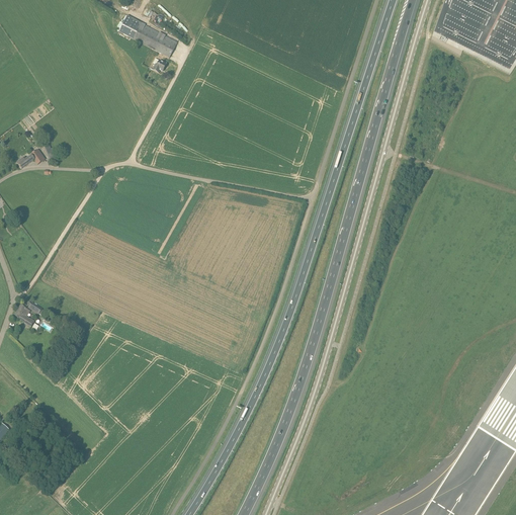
[(171,56),(180,39),(144,21),(144,20),(130,13),(120,29),(171,56)]
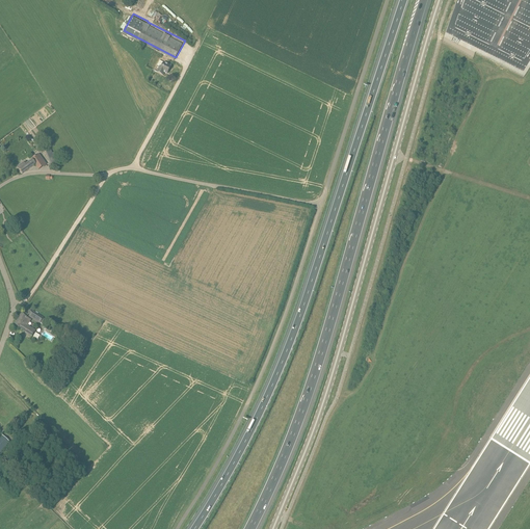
[(174,63),(166,59),(165,59),(163,64),(161,63),(158,69),(165,73),(166,70),(168,71),(173,63),(174,63)]
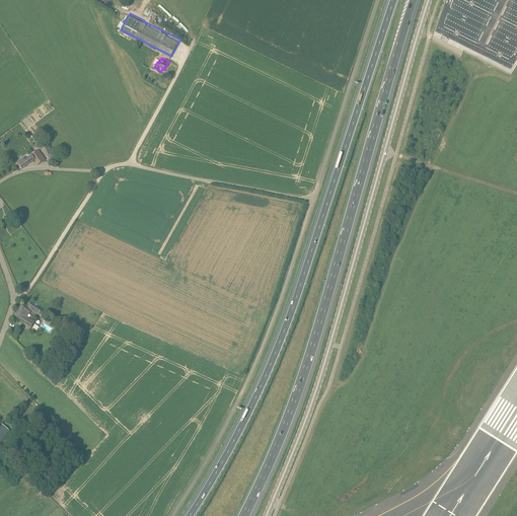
[(57,150),(53,142),(51,143),(48,144),(49,145),(47,145),(52,156),(57,154),(55,151),(57,150)]
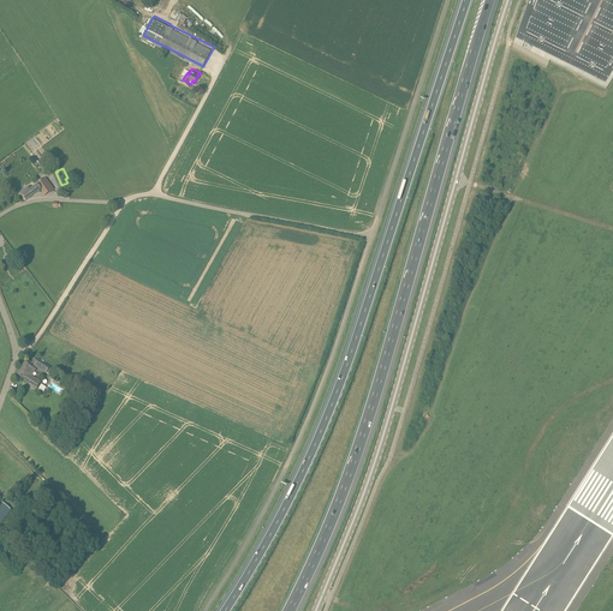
[(47,192),(55,186),(47,174),(39,180),(40,181),(31,186),(30,185),(23,190),(24,191),(24,192),(28,197),(43,187),(47,192)]
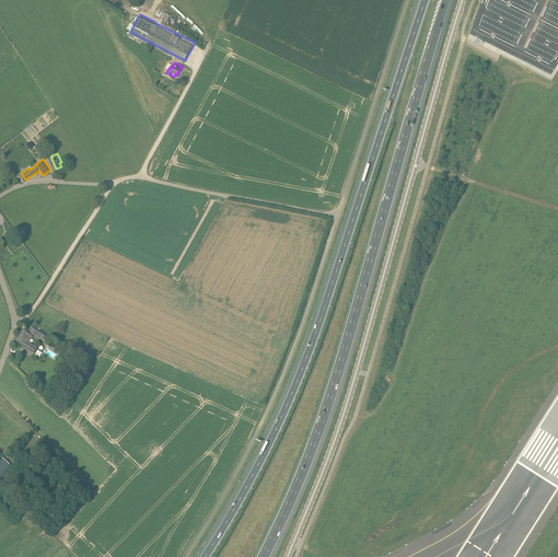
[(47,333),(34,324),(31,328),(45,337),(47,338),(48,337),(50,338),(51,336),(49,335),(49,334),(47,333)]
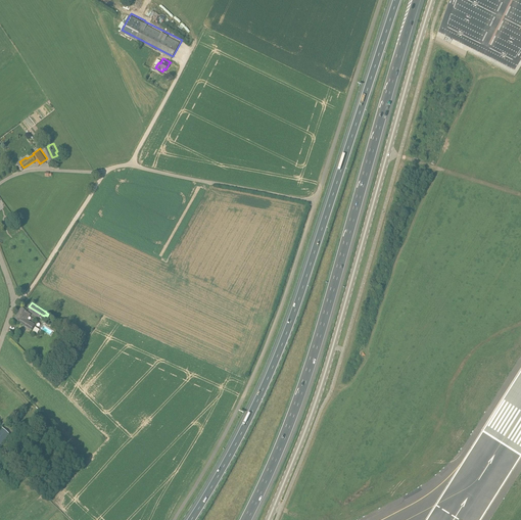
[(34,327),(37,322),(30,317),(33,312),(24,306),(16,317),(34,327)]
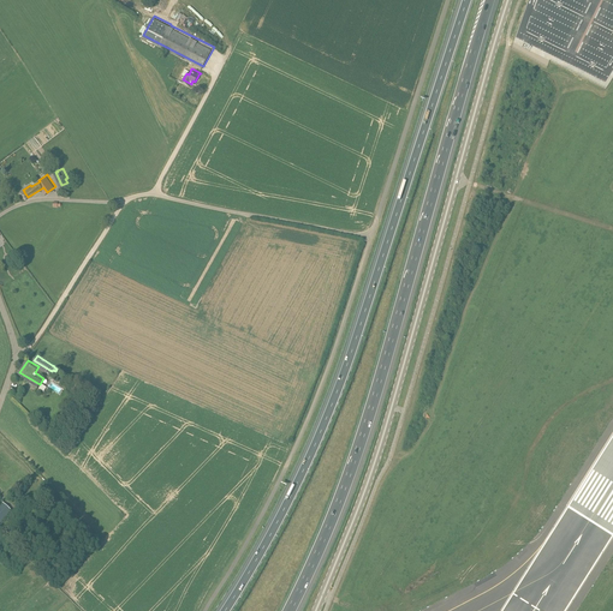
[(0,522),(15,508),(5,499),(0,504),(0,522)]
